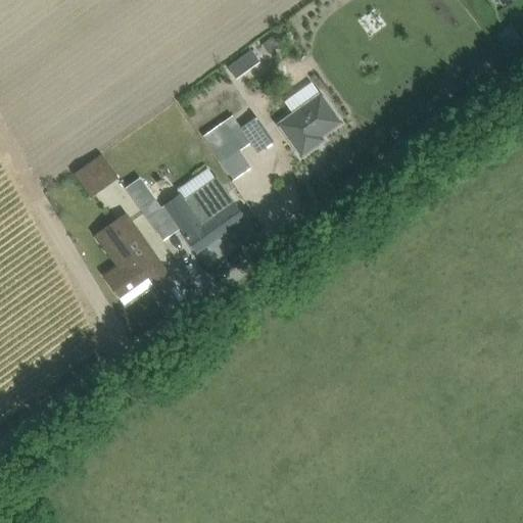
[(511,24),(493,36),(506,54),(522,42),(511,24)]
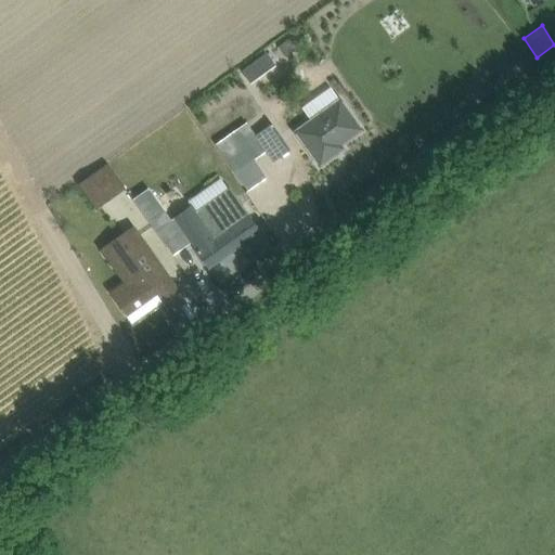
[(266,53),(241,72),(249,85),(275,66),(266,53)]
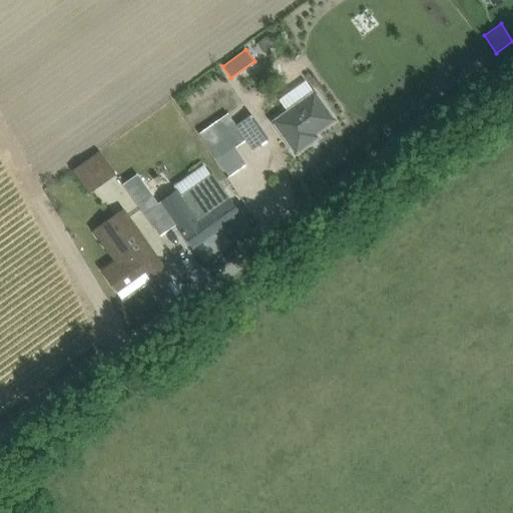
[(271,121),(296,155),(313,143),(310,140),(337,120),(315,90),(271,121)]
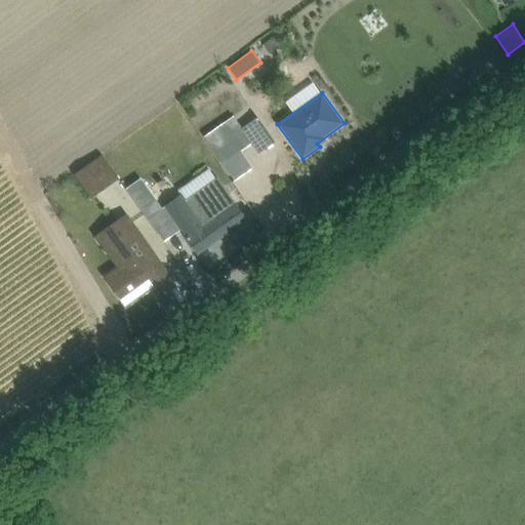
[(257,118),(243,128),(258,152),(274,142),(257,118)]
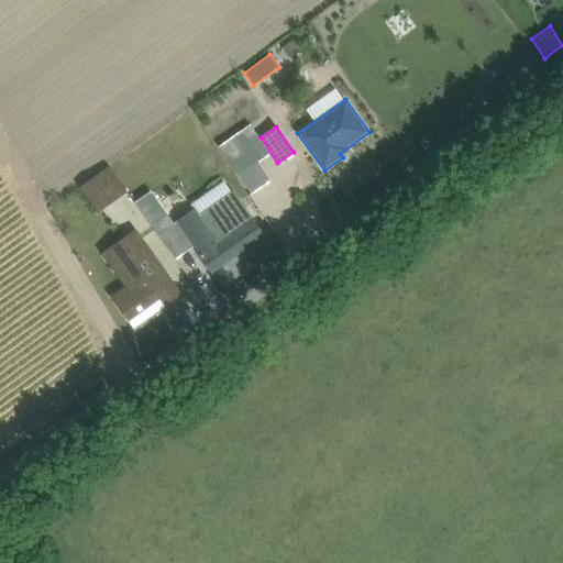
[(251,194),(268,180),(256,163),(239,175),(251,194)]
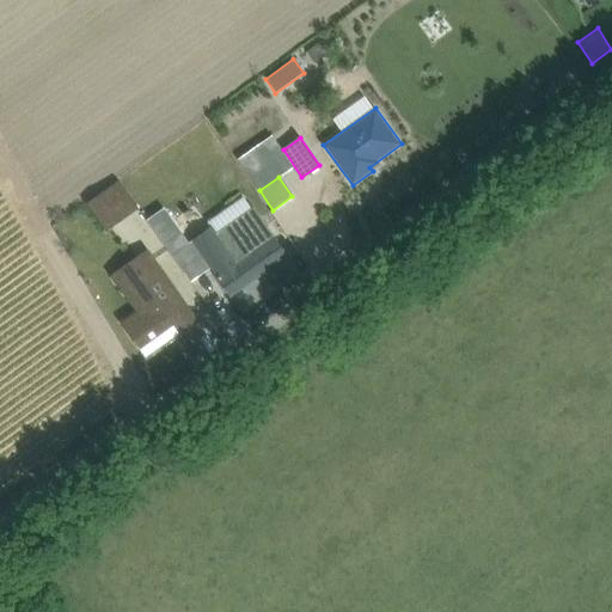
[(103,193),(87,203),(106,230),(122,219),(103,193)]
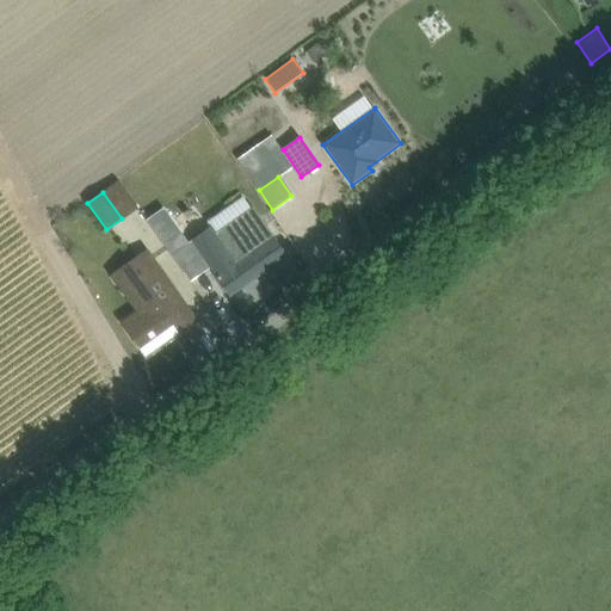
[(164,208),(147,220),(172,254),(189,242),(164,208)]
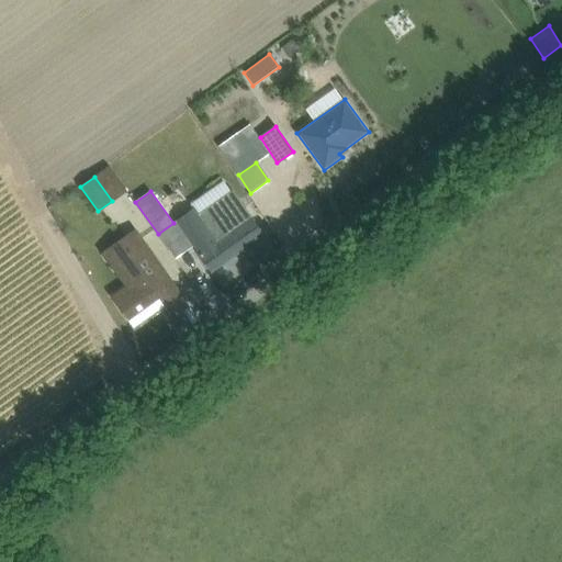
[(215,240),(228,259),(262,235),(244,208),(221,223),(227,232),(215,239),(215,240)]
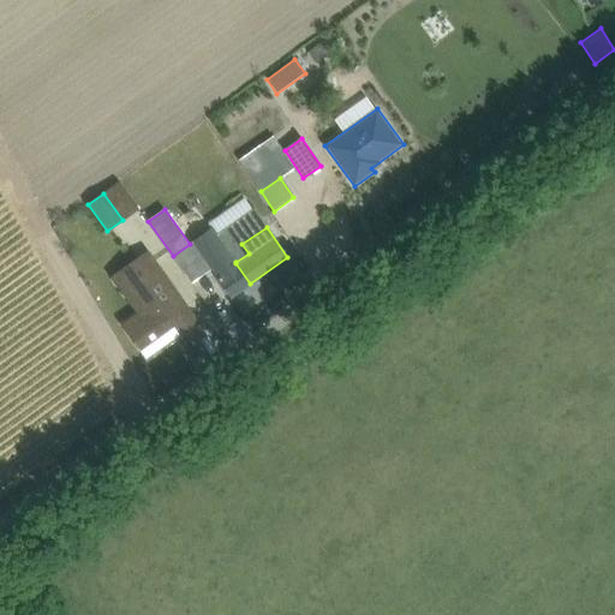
[(231,298),(250,284),(236,263),(236,262),(212,228),(193,242),(216,274),(215,275),(231,298)]
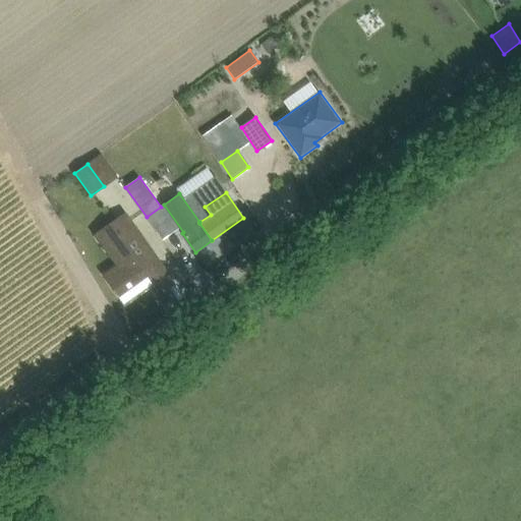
[(166,274),(129,221),(103,239),(120,264),(105,275),(124,302),(166,274)]
